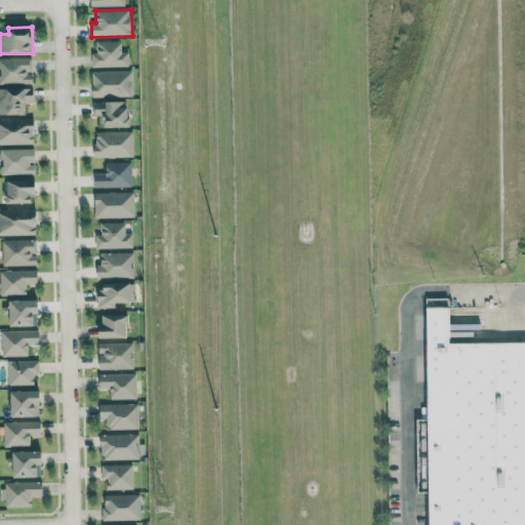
[(128,51),(121,51),(121,40),(95,41),(95,52),(91,52),(91,67),(128,66),(128,51)]
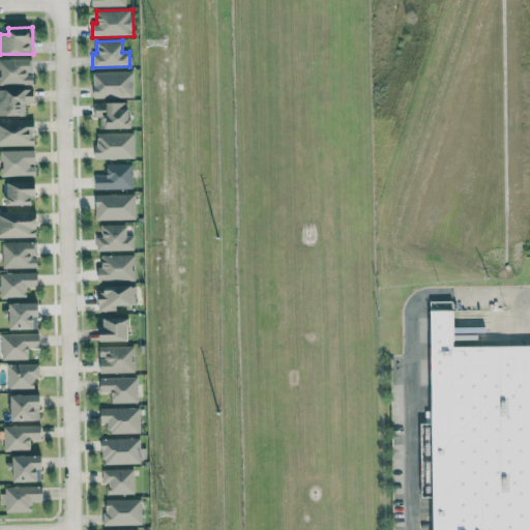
[(32,58),(0,58),(0,84),(33,84),(32,58)]
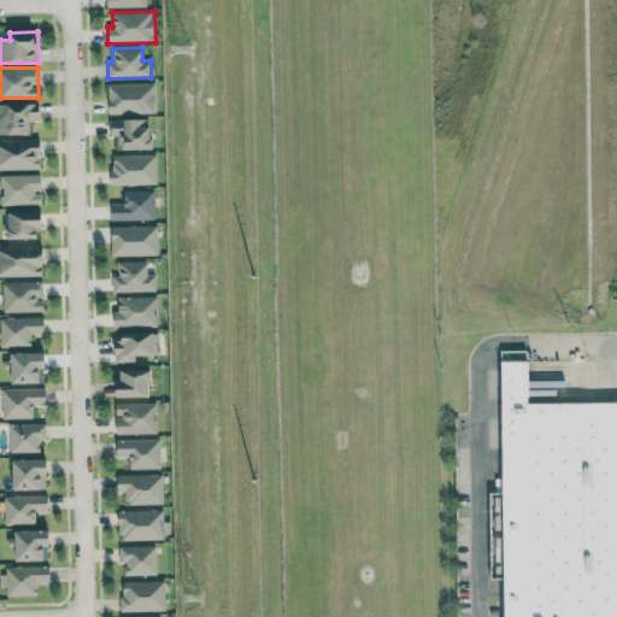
[(109,83),(109,115),(156,113),(154,82),(109,83)]
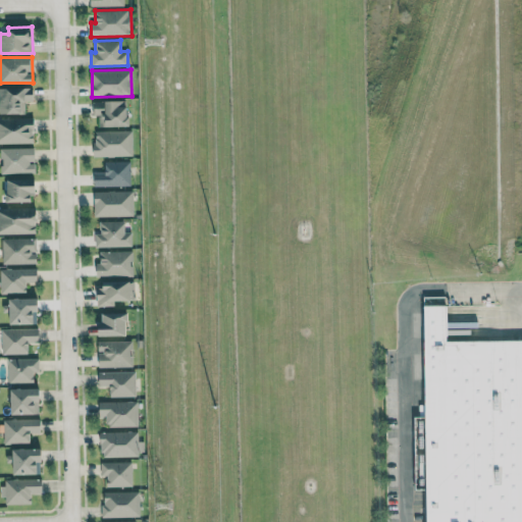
[(0,113),(24,113),(24,101),(34,101),(34,87),(0,87),(0,113)]
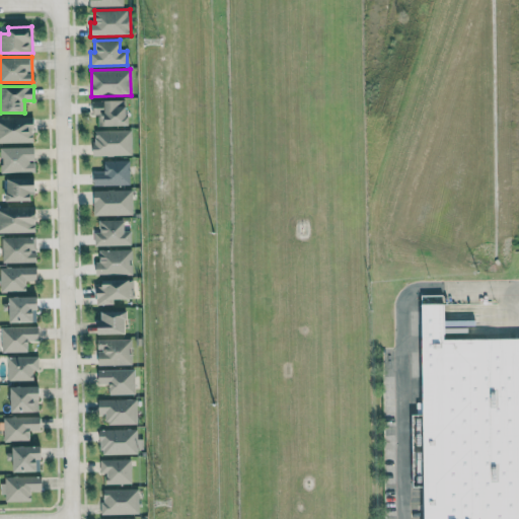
[(128,125),(127,99),(91,100),(91,115),(97,115),(98,126),(128,125)]
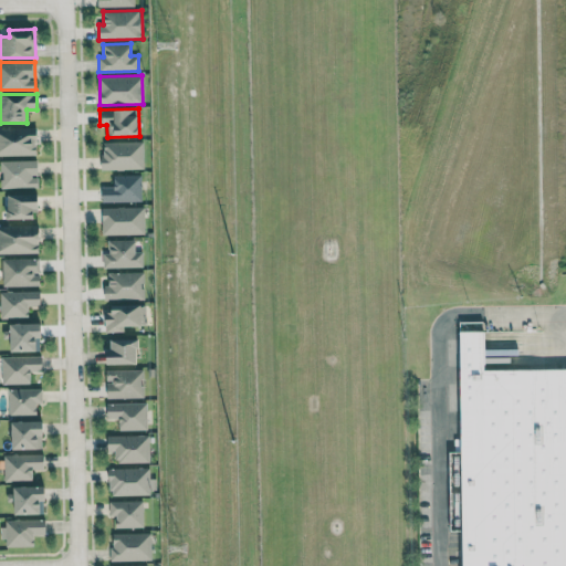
[(0,127),(0,156),(37,155),(35,127),(0,127)]
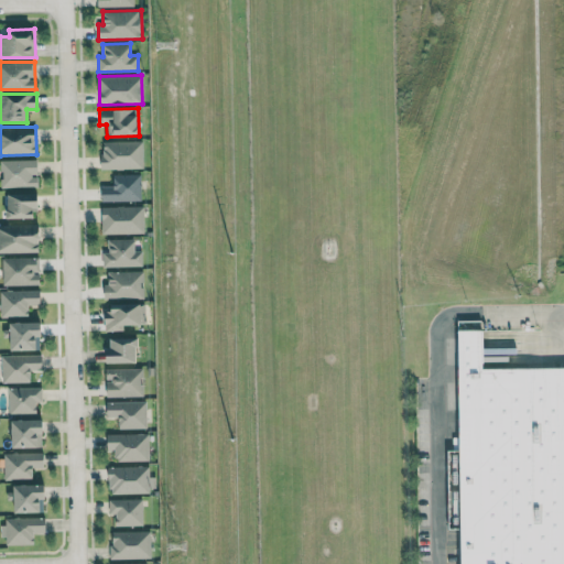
[(102,170),(143,169),(142,140),(101,141),(102,170)]
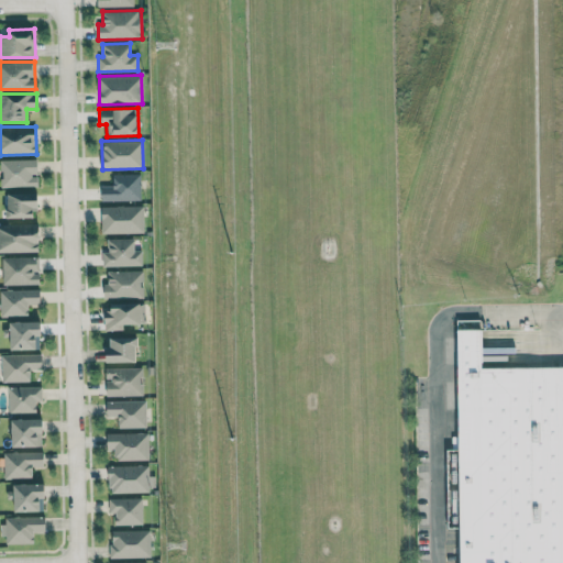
[(0,187),(37,187),(37,158),(0,159),(0,187)]
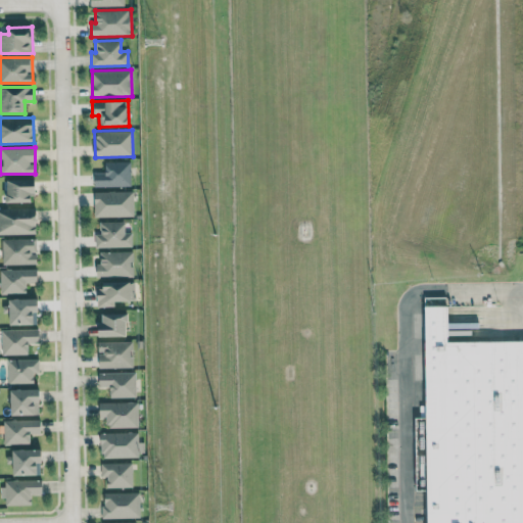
[(94,187),(131,186),(130,161),(104,161),(105,173),(94,173),(94,187)]
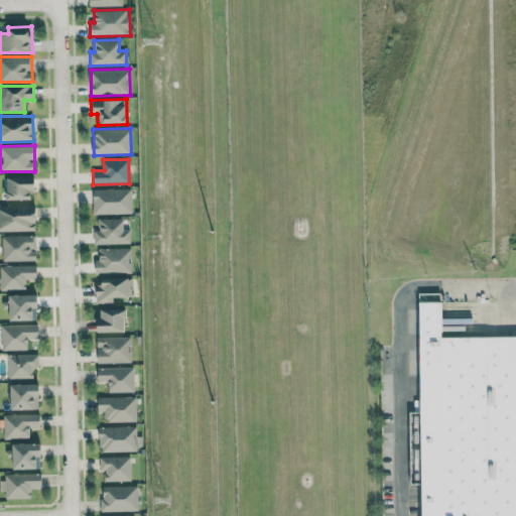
[(4,201),(35,201),(34,176),(6,176),(7,185),(4,185),(4,201)]
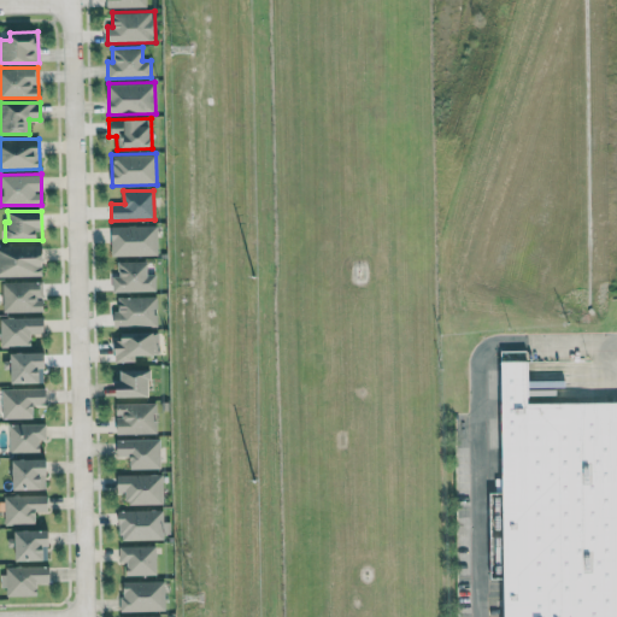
[(111,227),(111,256),(158,254),(157,225),(111,227)]
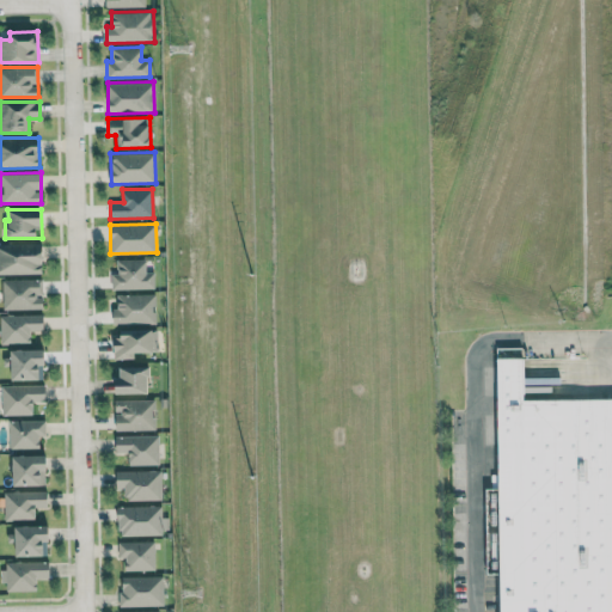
[(0,274),(43,274),(42,244),(0,244),(0,274)]
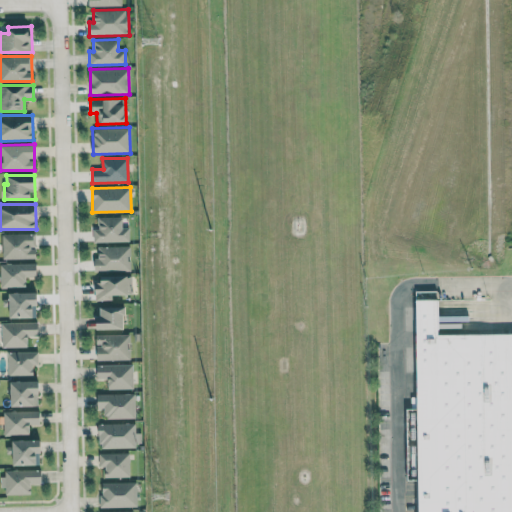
[(97,217),(97,229),(93,229),(93,242),(129,242),(129,228),(122,228),(121,217),(97,217)]
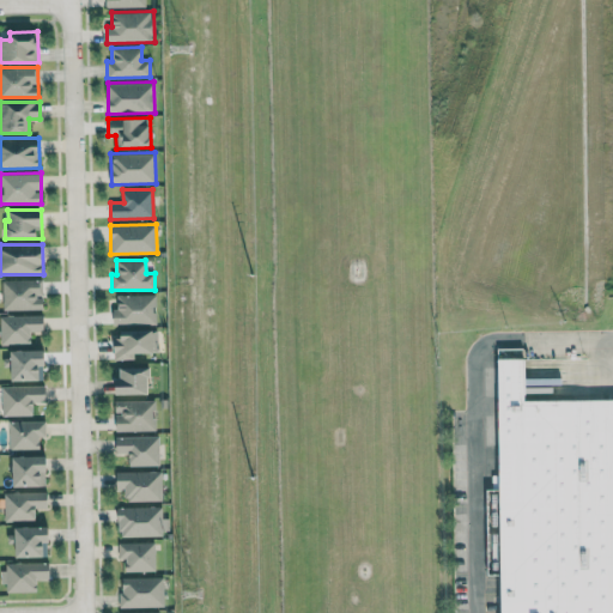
[(2,310),(43,310),(42,280),(2,280),(2,310)]
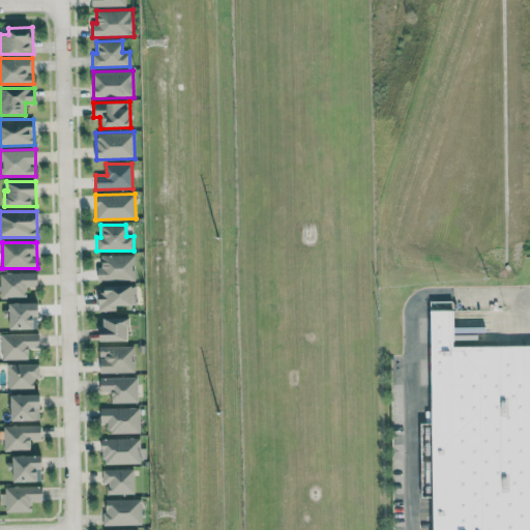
[(97,281),(136,280),(135,255),(101,256),(101,267),(97,267),(97,281)]
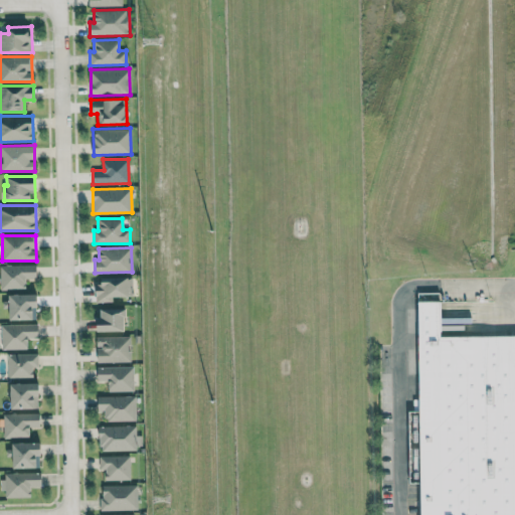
[(36,265),(0,265),(0,289),(26,289),(25,278),(36,278),(36,265)]
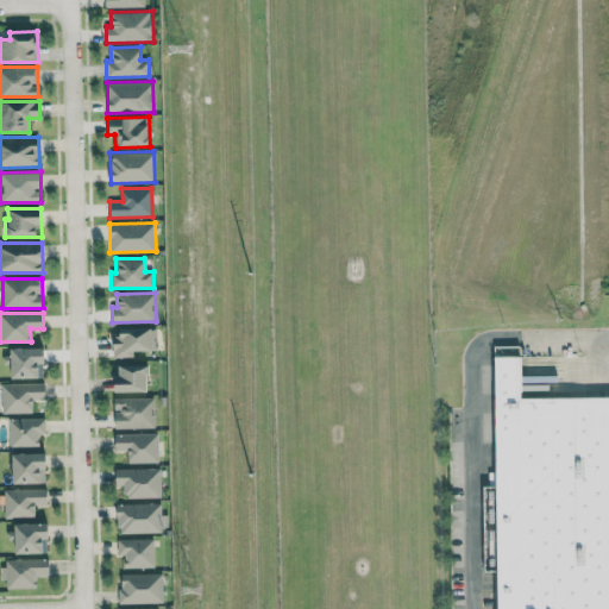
[(132,357),(132,351),(156,350),(155,328),(112,330),(113,357),(132,357)]
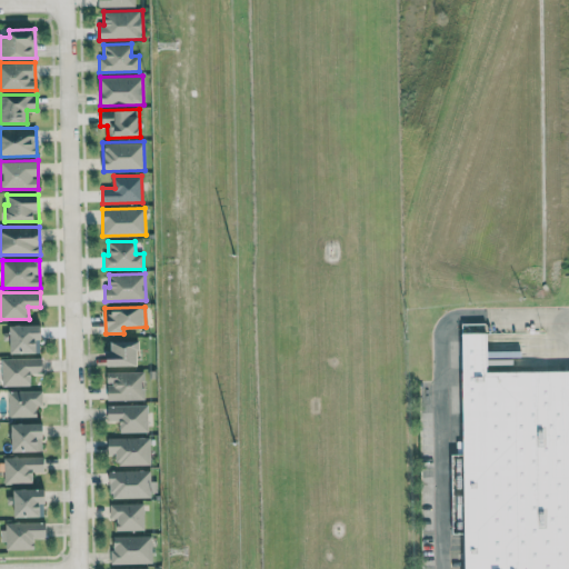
[(568,568),(451,568),(451,323),(490,323),(490,367),(568,366),(568,568)]
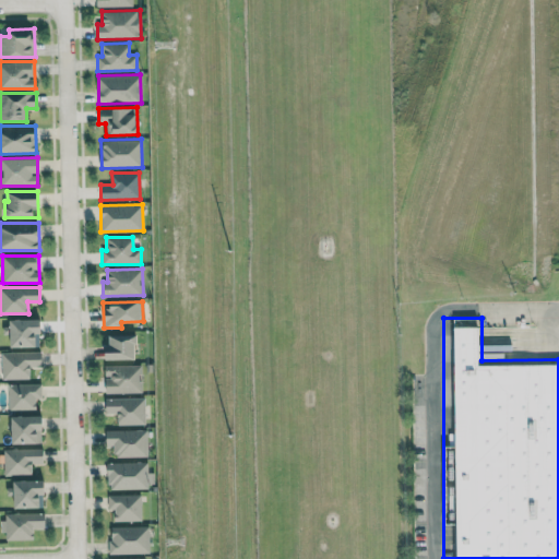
[(42,320),(3,320),(3,334),(10,334),(11,347),(42,346),(42,320)]
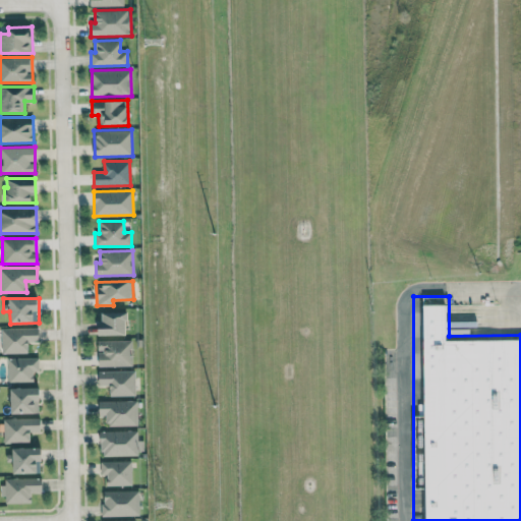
[(126,336),(127,312),(103,311),(102,322),(97,322),(97,335),(126,336)]
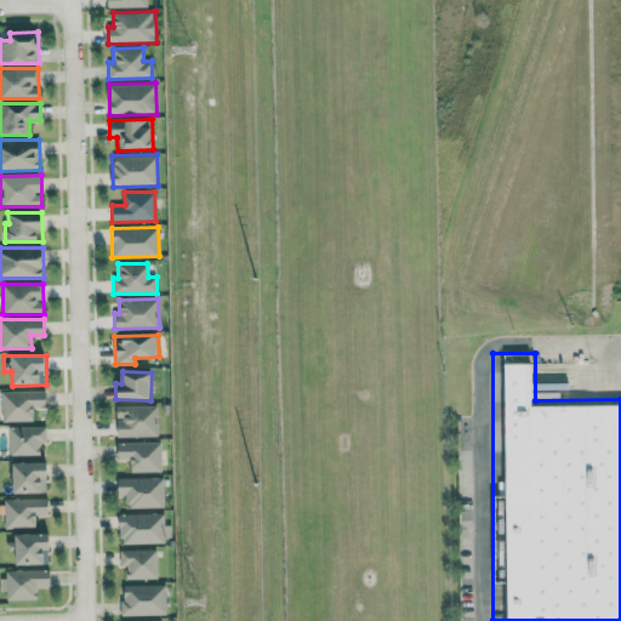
[(1,421),(33,421),(33,409),(46,409),(46,389),(1,392),(1,421)]
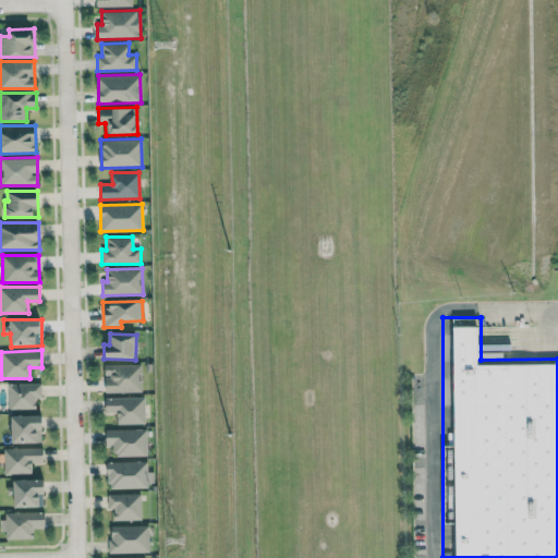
[(105,365),(105,392),(141,391),(140,364),(105,365)]
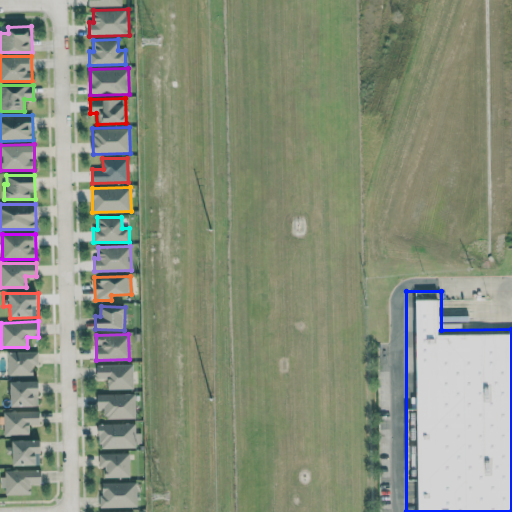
[(8,376),(33,376),(33,365),(38,364),(38,351),(7,352),(8,376)]
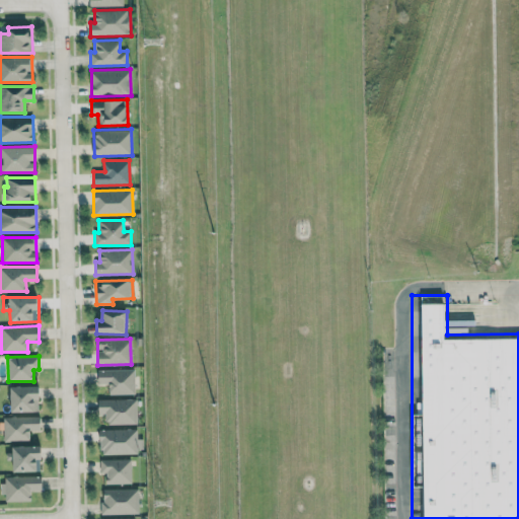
[(134,369),(97,369),(97,383),(108,383),(109,394),(135,394),(134,369)]
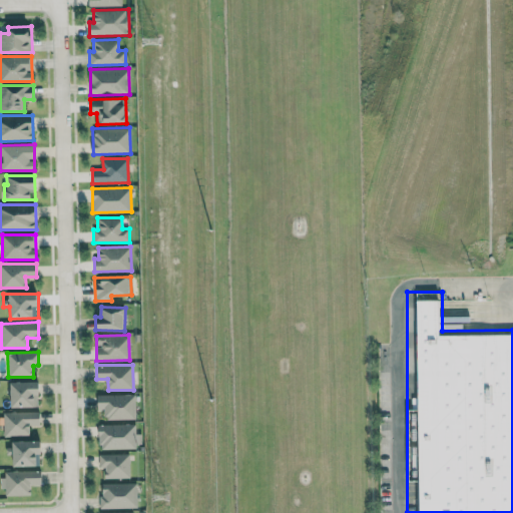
[(11,408),(39,407),(38,381),(10,382),(11,408)]
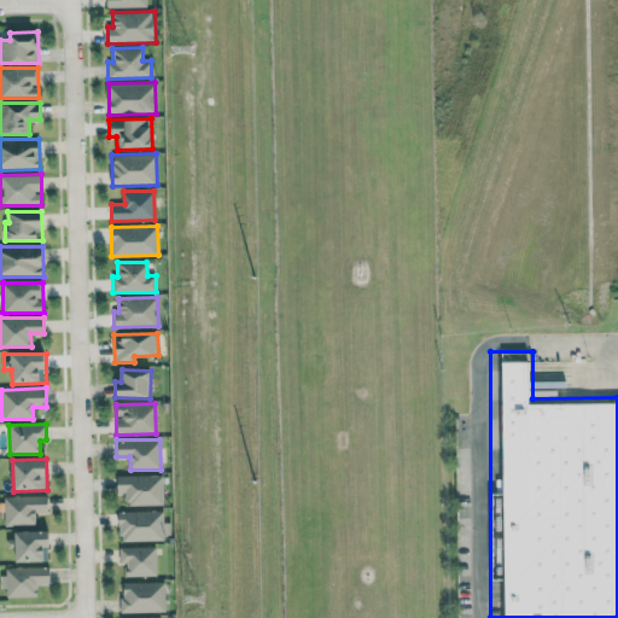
[(124,506),(162,506),(162,476),(116,476),(117,493),(124,493),(124,506)]
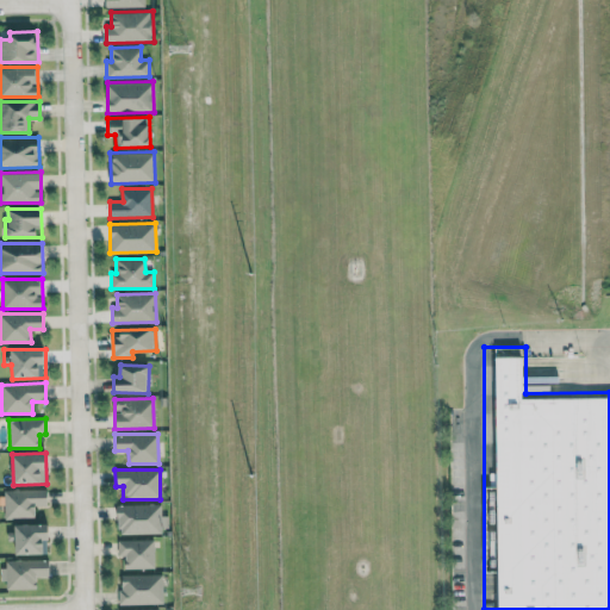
[(47,490),(4,490),(5,518),(36,518),(35,506),(48,505),(47,490)]
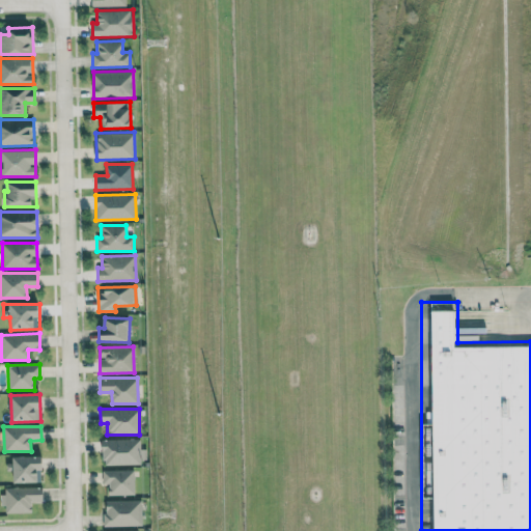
[(103,466),(141,465),(140,439),(102,440),(103,466)]
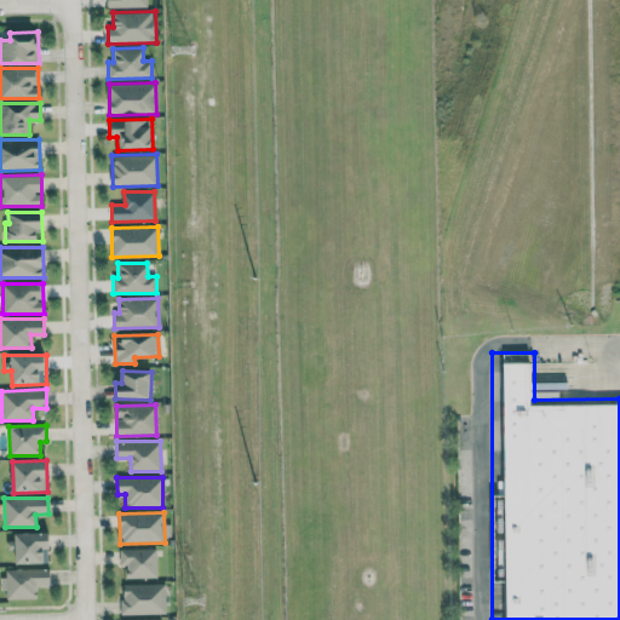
[(50,532),(15,533),(16,563),(50,563),(50,532)]
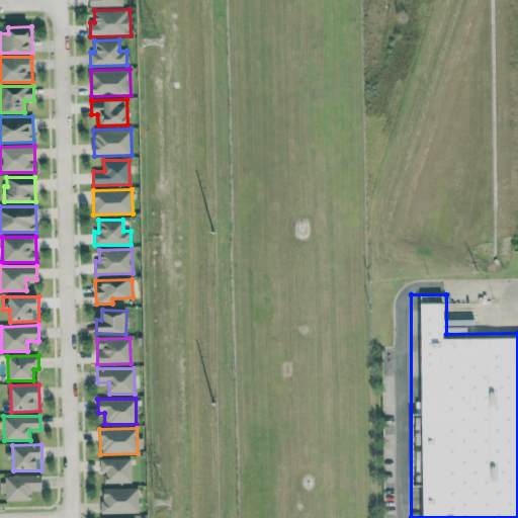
[(131,483),(131,458),(99,458),(99,472),(105,472),(105,484),(131,483)]
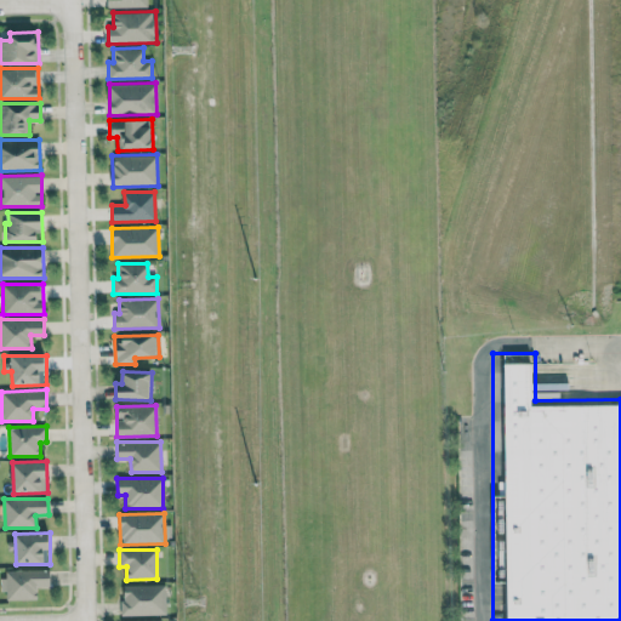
[(38,599),(38,587),(51,586),(50,569),(3,570),(4,600),(38,599)]
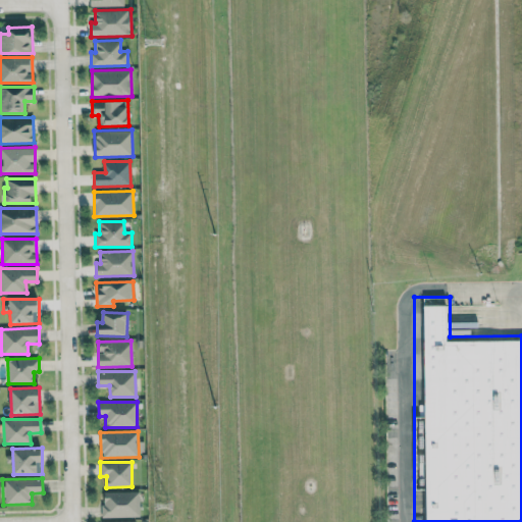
[(140,517),(139,491),(102,492),(102,517),(140,517)]
